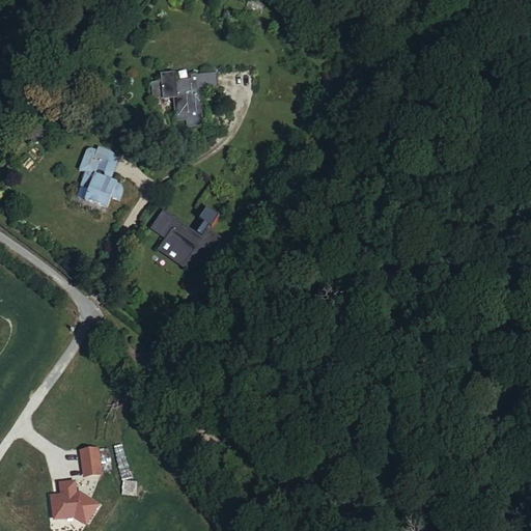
[(173,75),(158,76),(160,82),(150,82),(151,93),(161,92),(162,96),(177,95),(179,112),(175,112),(176,119),(187,118),(188,124),(201,123),(198,94),(195,94),(194,88),(214,87),(212,70),(188,73),(189,79),(174,80),(173,75)]
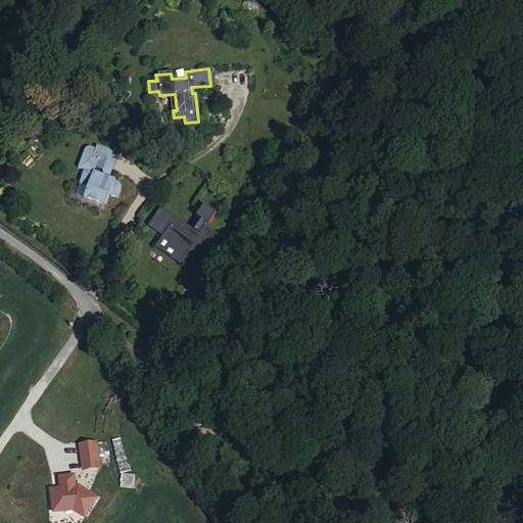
[(38,139),(45,131),(38,124),(31,132),(38,139)]
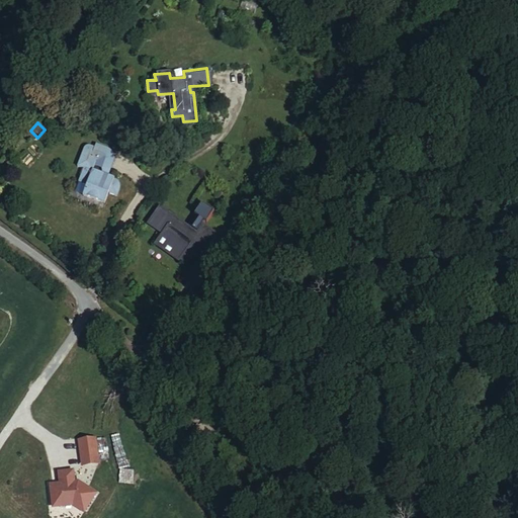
[(97,143),(95,147),(100,149),(94,169),(109,174),(114,160),(113,153),(112,150),(110,149),(97,143)]
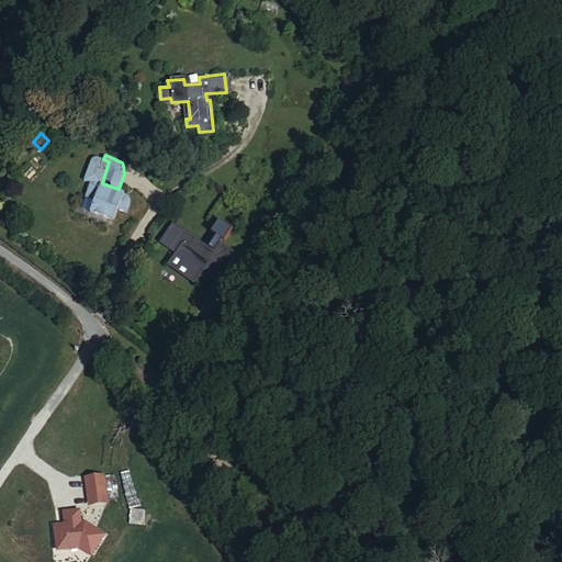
[(109,161),(103,159),(97,157),(91,158),(83,180),(90,182),(87,189),(89,190),(87,197),(94,201),(91,211),(115,220),(119,209),(128,212),(132,203),(132,200),(132,199),(128,195),(124,194),(124,191),(119,189),(102,183),(109,161)]
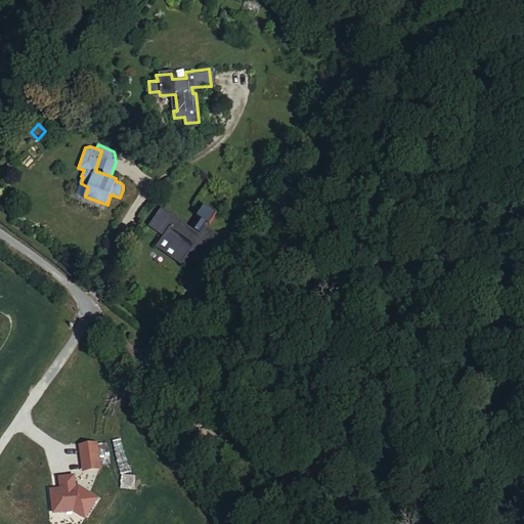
[(167,236),(164,241),(171,245),(168,250),(176,255),(173,260),(180,265),(182,262),(189,267),(197,257),(193,255),(199,248),(205,253),(217,236),(205,228),(212,218),(201,210),(193,221),(194,222),(188,231),(183,227),(185,225),(162,210),(150,226),(167,236)]
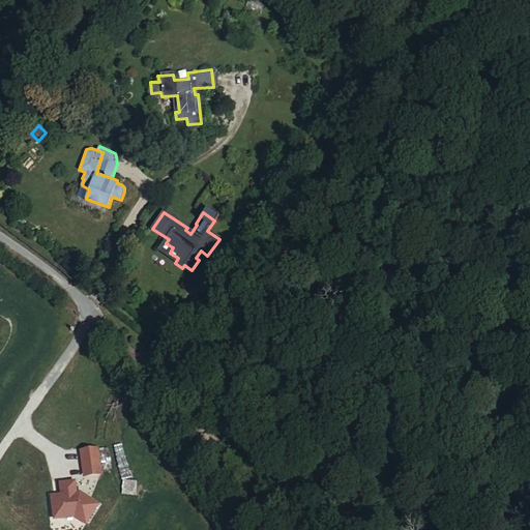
[(173,247),(166,243),(159,253),(175,263),(178,258),(170,253),(173,247)]
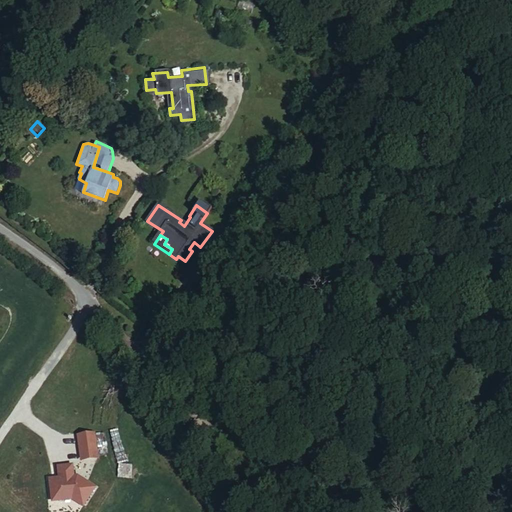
[(96,455),(92,432),(76,435),(80,457),(96,455)]
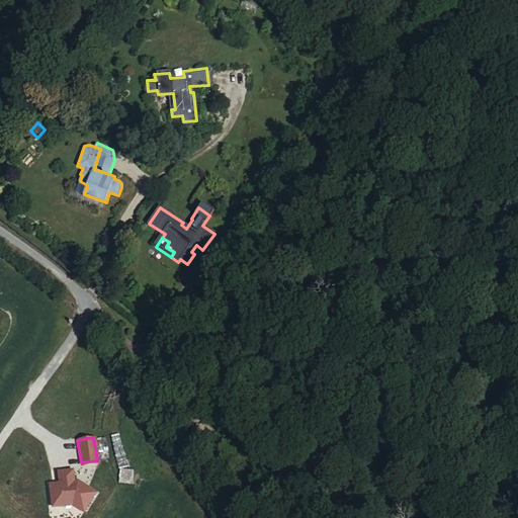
[(96,492),(78,481),(74,482),(71,468),(57,471),(60,485),(50,487),(54,506),(74,502),(86,509),(96,492)]
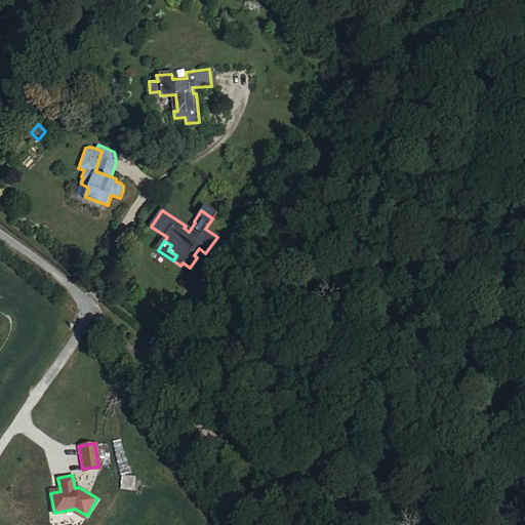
All buildings are outlined.
